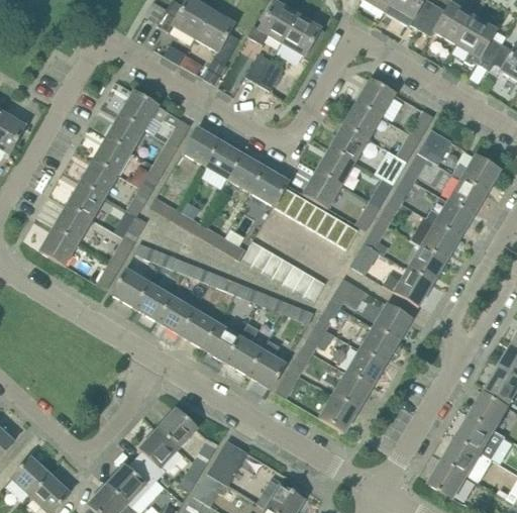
[(209,10),(191,0),(186,0),(182,6),(172,0),(157,26),(168,32),(172,25),(194,38),(209,10)]
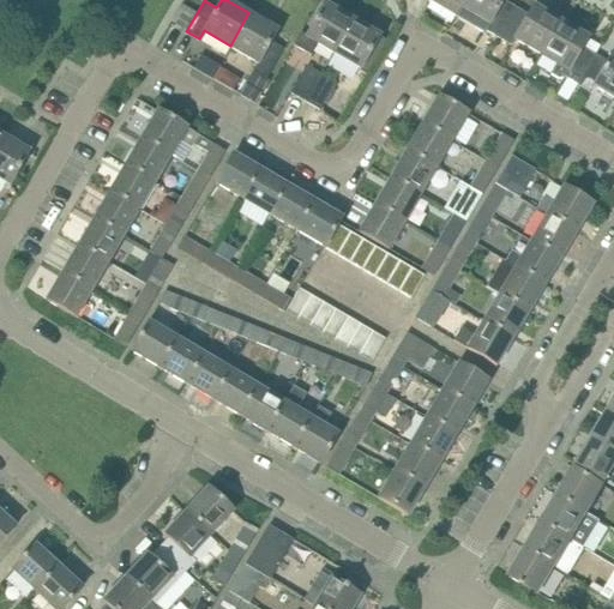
[(433,0),(458,14),(467,0),(433,0)]
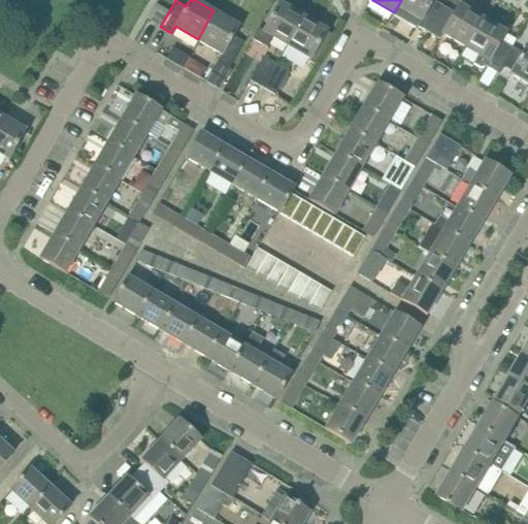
[(428,31),(443,4),(436,0),(401,0),(394,12),(416,26),(418,24),(428,31)]
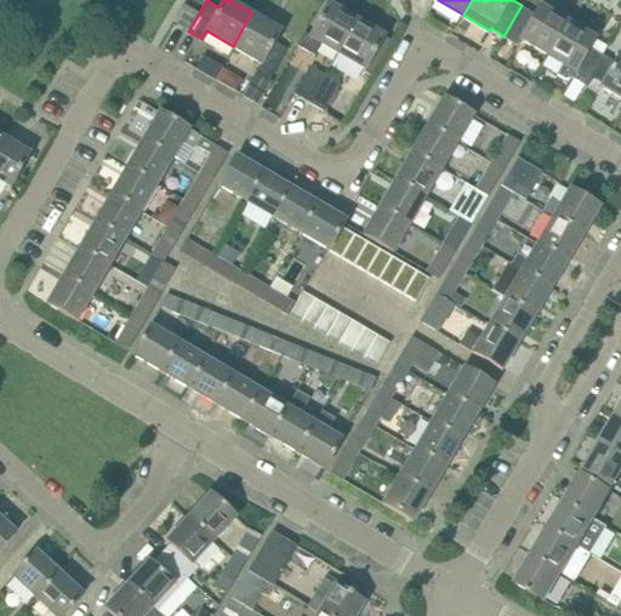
[(337,51),(355,18),(329,3),(309,35),(303,32),(296,44),(314,53),(320,41),(337,51)]
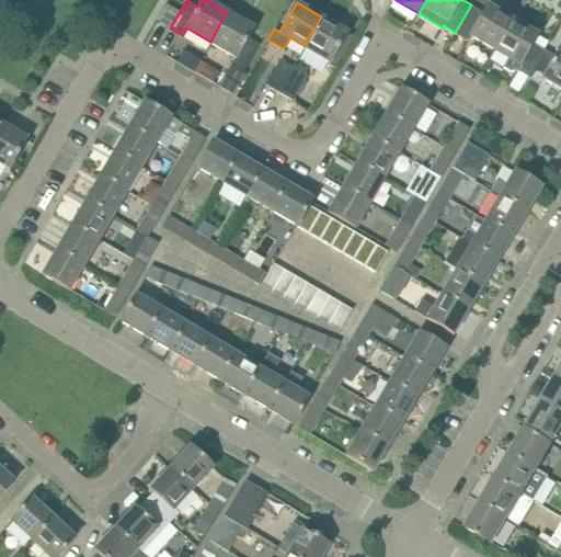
[(513,19),(488,3),(482,11),(471,4),(455,33),(467,40),(470,34),(495,48),(513,19)]
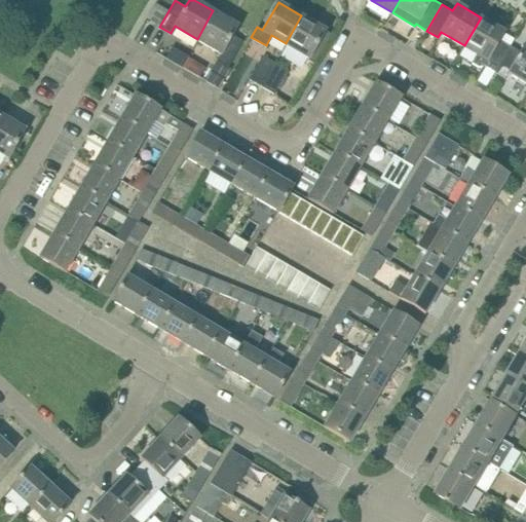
[(227,66),(242,40),(232,34),(237,25),(213,10),(197,39),(220,52),(216,60),(227,66)]
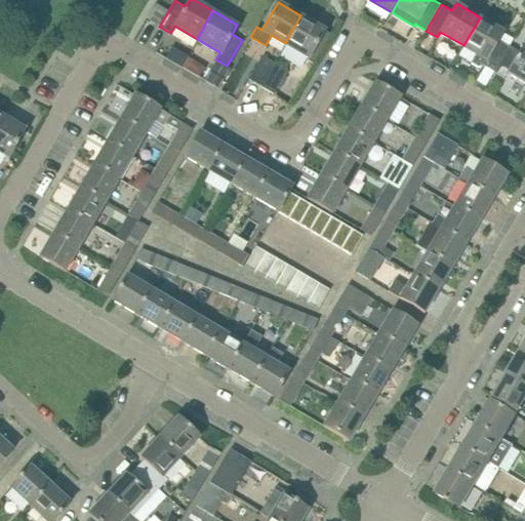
[(312,59),(328,32),(324,29),(300,15),(285,43),(308,56),(312,59)]
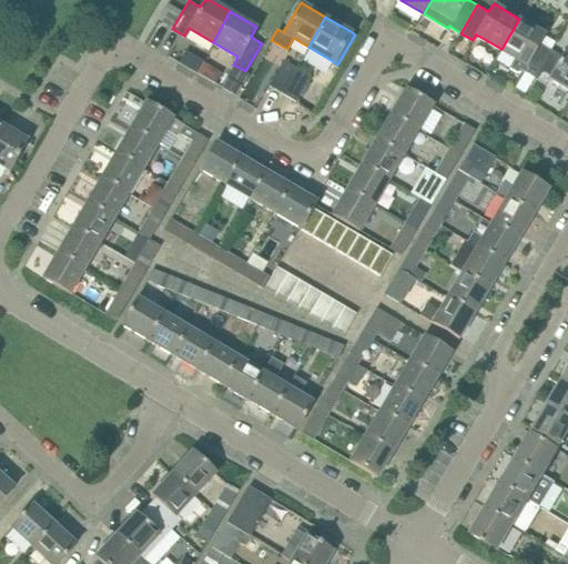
[(534,77),(550,48),(539,41),(544,33),(519,19),(501,49),(515,57),(508,67),(515,71),(521,69),(534,77)]
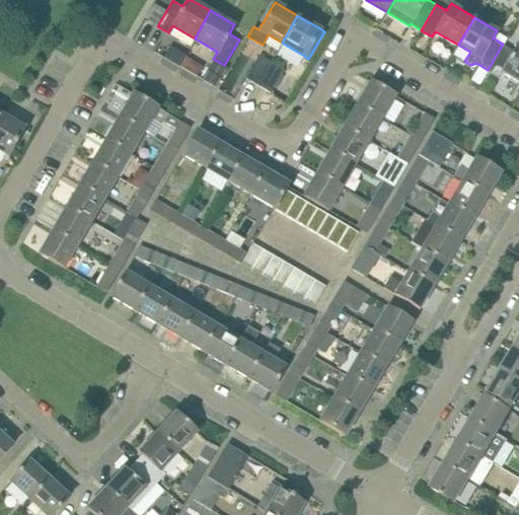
[(518,44),(518,43),(513,50),(503,44),(488,70),(499,76),(502,71),(518,80),(518,44)]
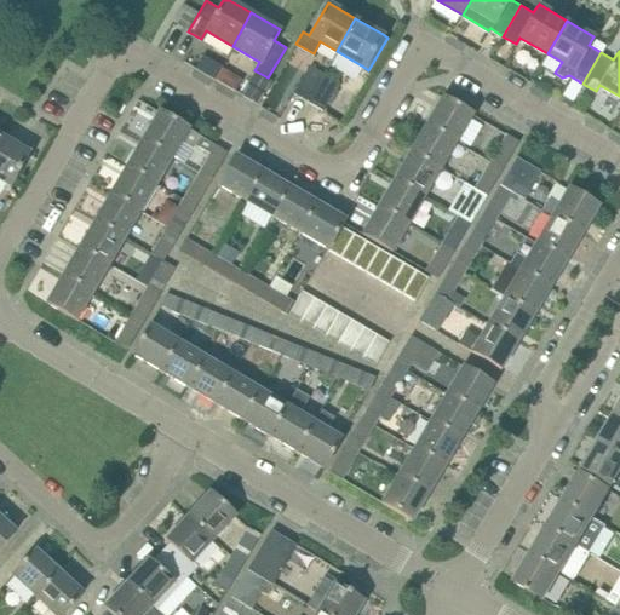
[(308,101),(323,73),(309,64),(293,92),(308,101)]
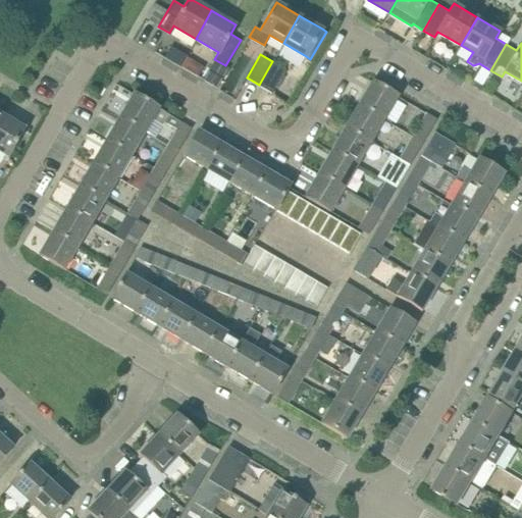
[(271,92),(284,68),(272,61),(259,85),(271,92)]
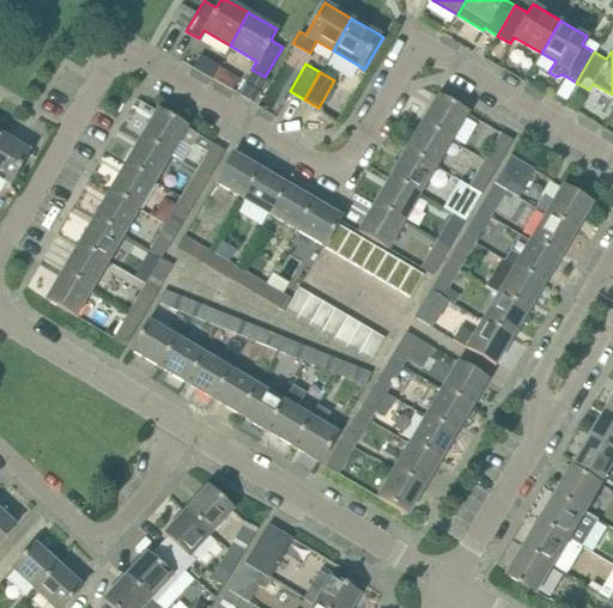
[(451,138),(455,132),(467,111),(437,95),(422,121),(451,138)]
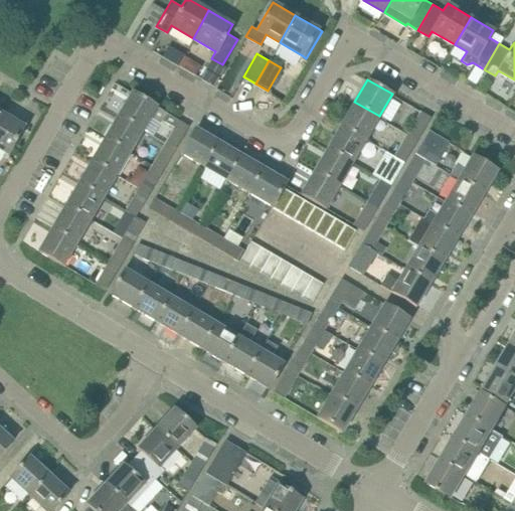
[(160,122),(162,119),(167,112),(132,91),(119,114),(143,128),(150,116),(160,122)]
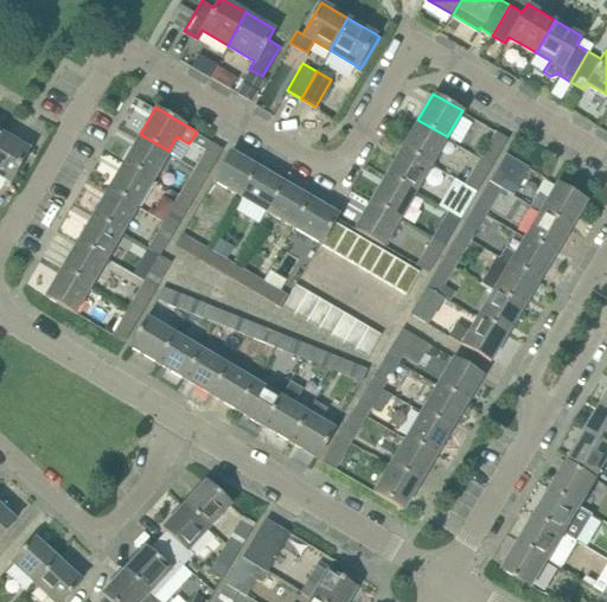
[(430,164),(447,136),(417,120),(402,147),(430,164)]
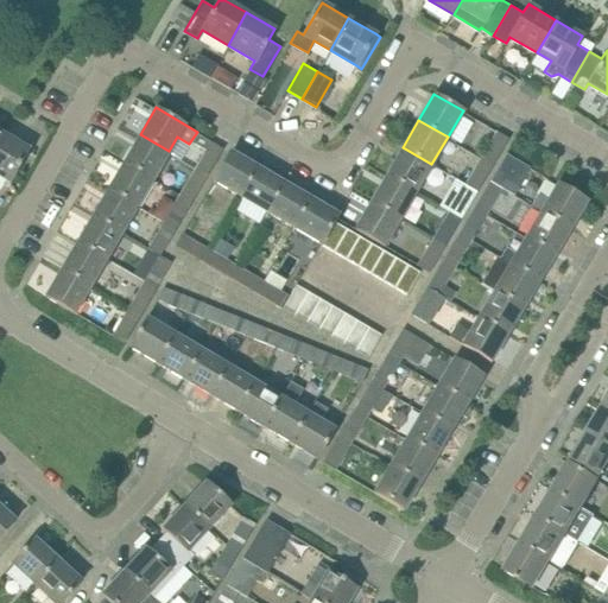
[(492,164),(508,137),(496,129),(480,157),(492,164)]
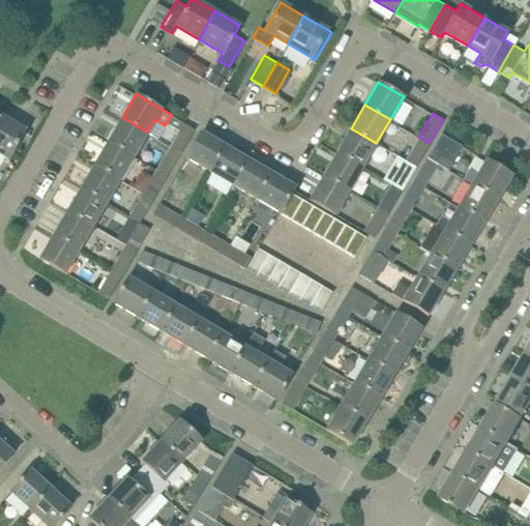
[(180,151),(183,146),(195,128),(172,115),(167,122),(179,129),(170,145),(180,151)]
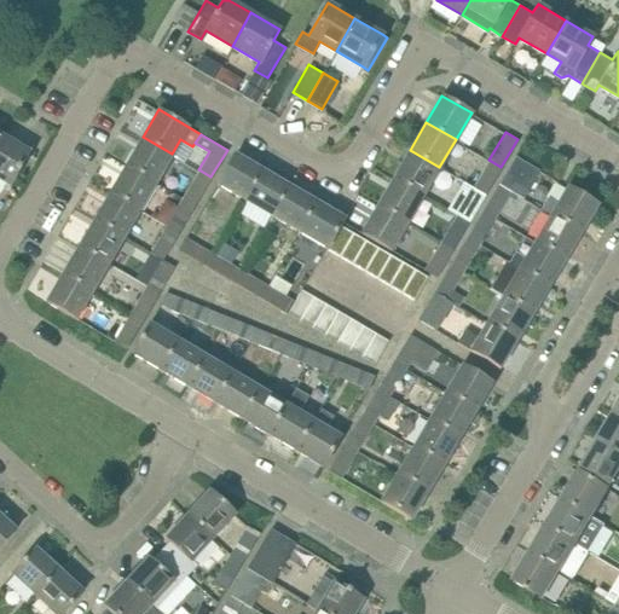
[(0,178),(10,184),(29,151),(1,135),(0,138),(0,178)]
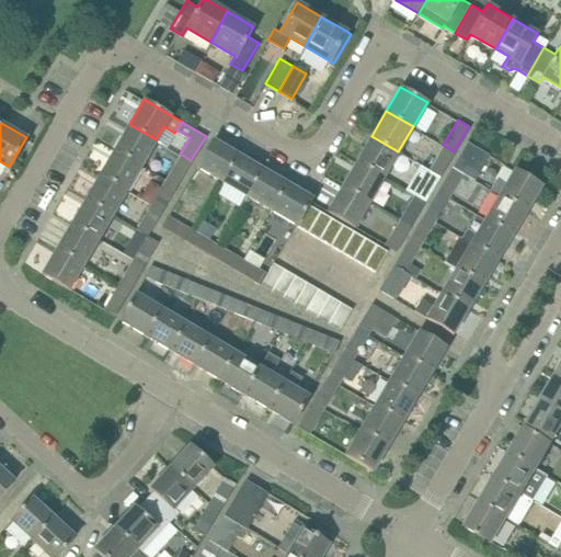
[(141,165),(156,139),(129,124),(115,148),(141,165)]
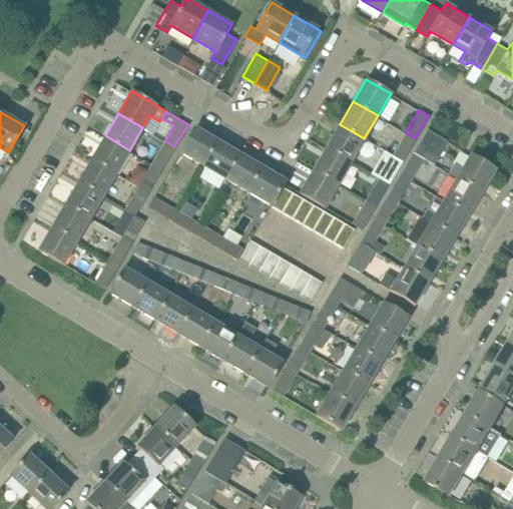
[(351,161),(364,138),(340,124),(327,147),(351,161)]
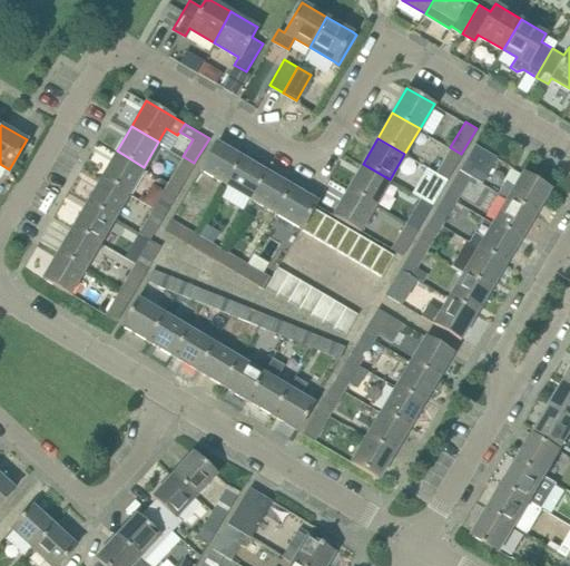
[(226,182),(242,156),(216,142),(200,167),(226,182)]
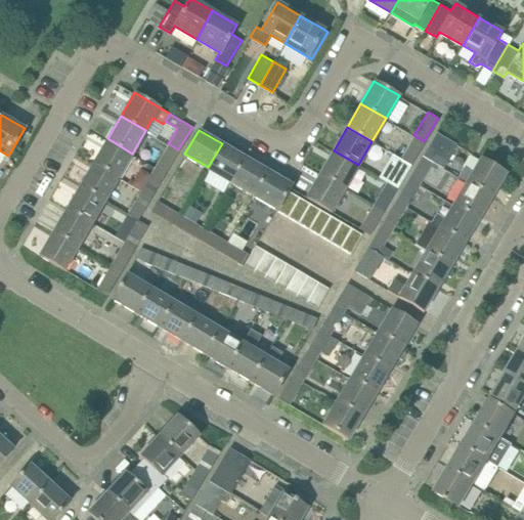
[(442,167),(456,143),(436,131),(423,155),(433,161),(442,167)]
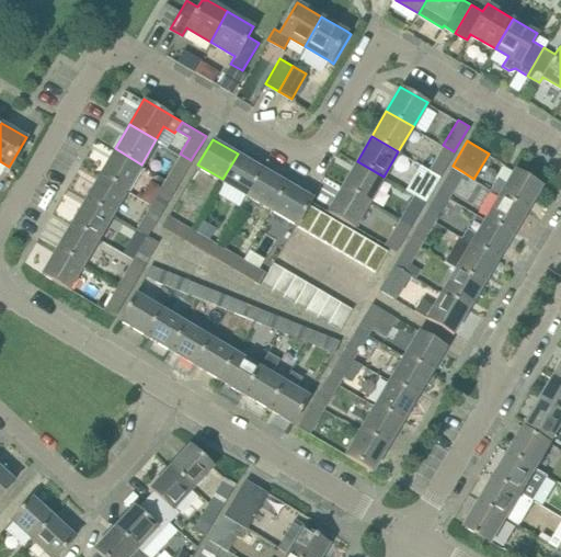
[(127,189),(141,165),(115,148),(100,173),(127,189)]
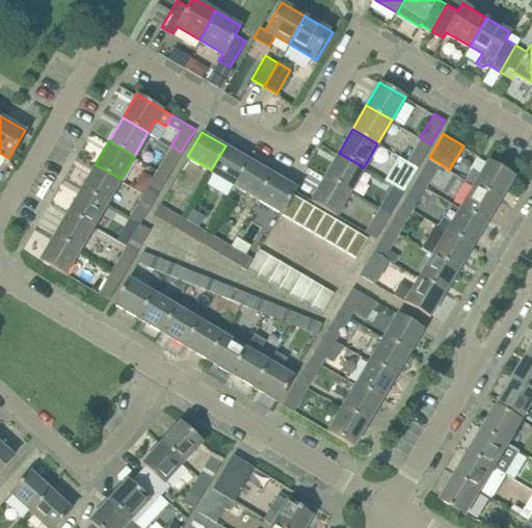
[(416,143),(406,160),(417,166),(427,150),(416,143)]
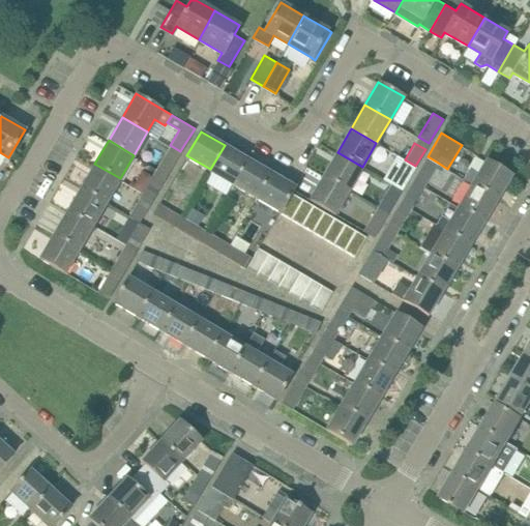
[(234,183),(247,158),(225,145),(210,169),(234,183)]
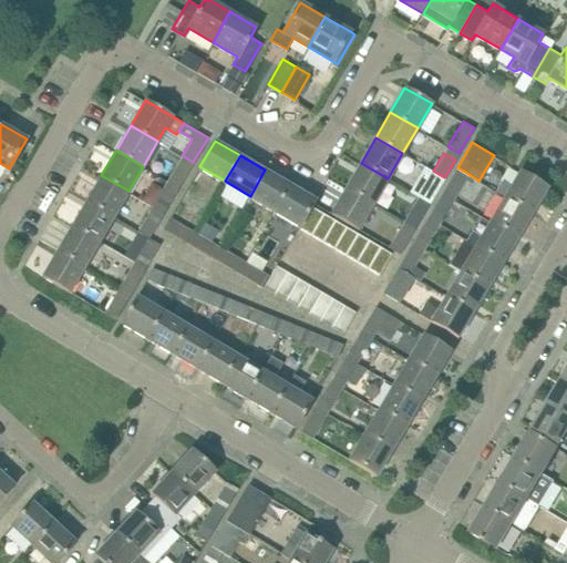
[(188,170),(177,163),(167,181),(178,187),(188,170)]
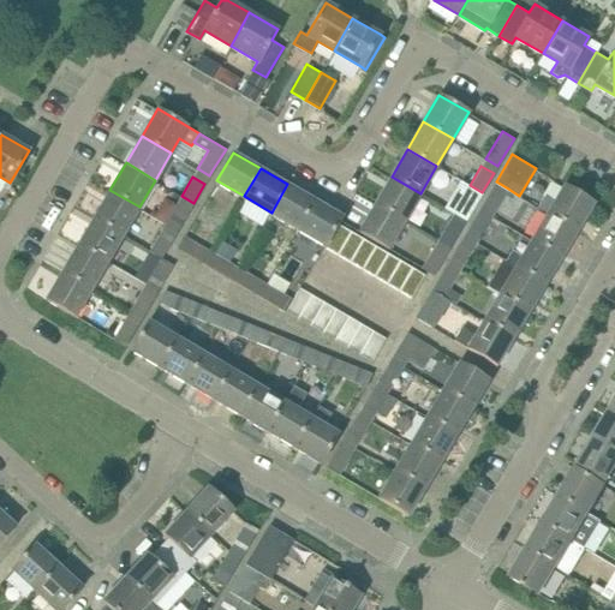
[(405,221),(421,193),(392,177),(375,203),(405,221)]
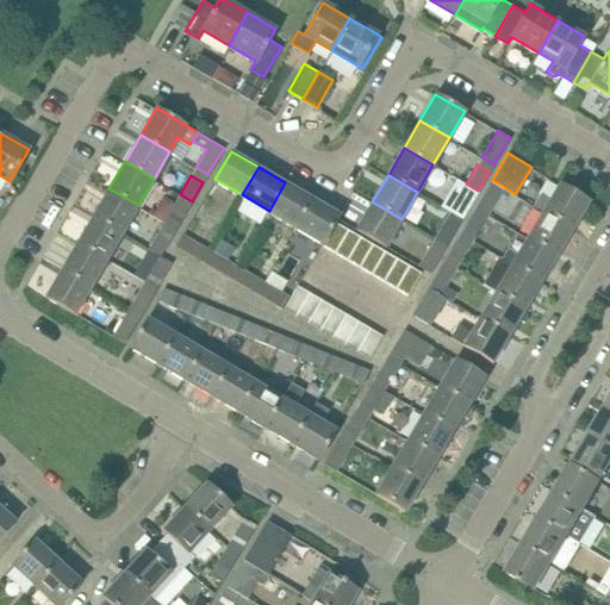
[(462,218),(478,191),(466,184),(456,179),(441,205),(449,210),(462,218)]
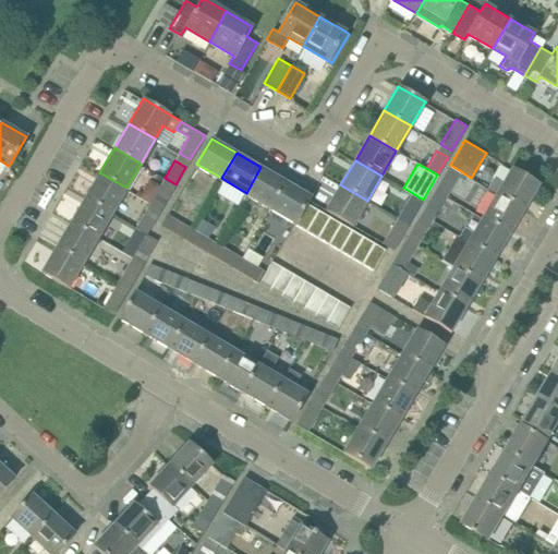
[(446,196),(461,171),(450,165),(435,190),(446,196)]
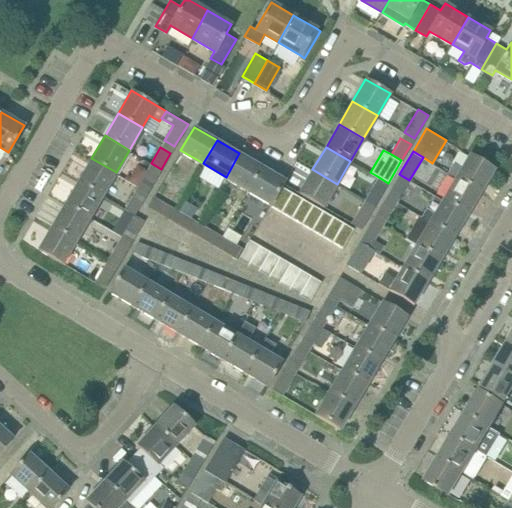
[(248,190),(262,167),(239,153),(226,177),(248,190)]
